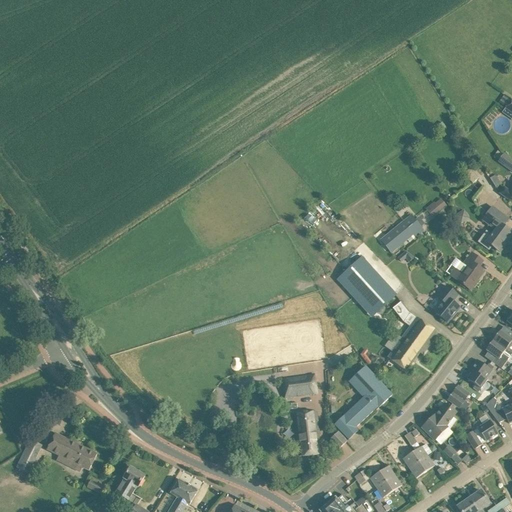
[(505,95),(499,103),(506,108),(505,108),(511,112),(511,99),(511,100),(505,95)]
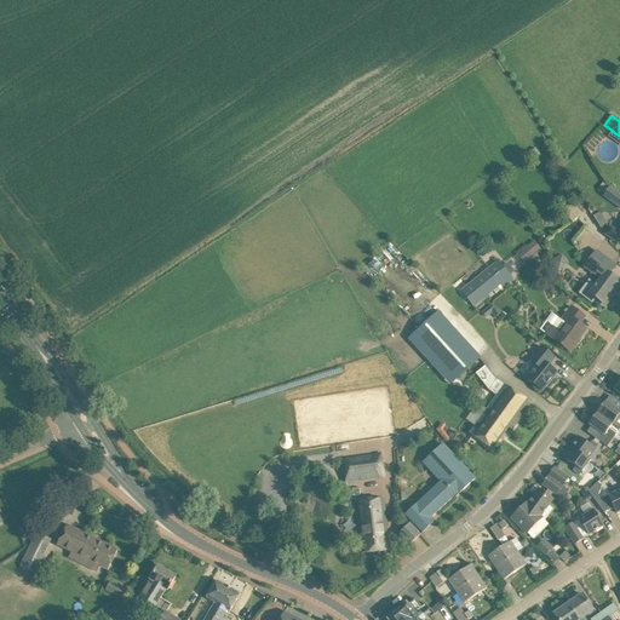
[(619,195),(603,183),(598,190),(604,194),(603,196),(619,208),(619,195)]
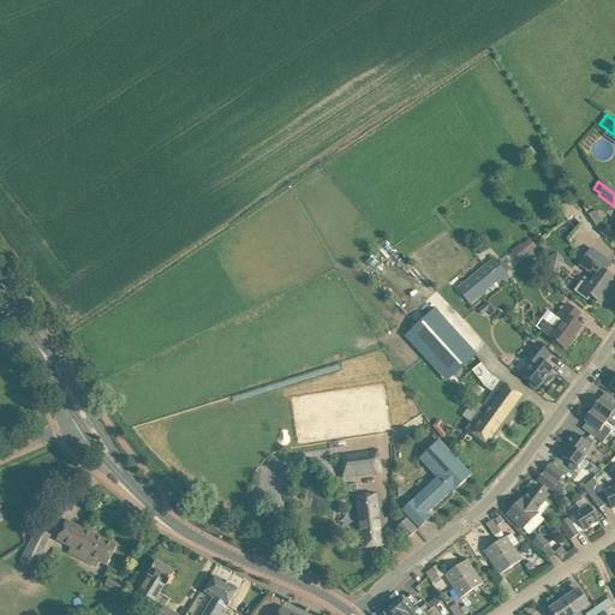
[(563,202),(556,209),(567,221),(574,214),(563,202)]
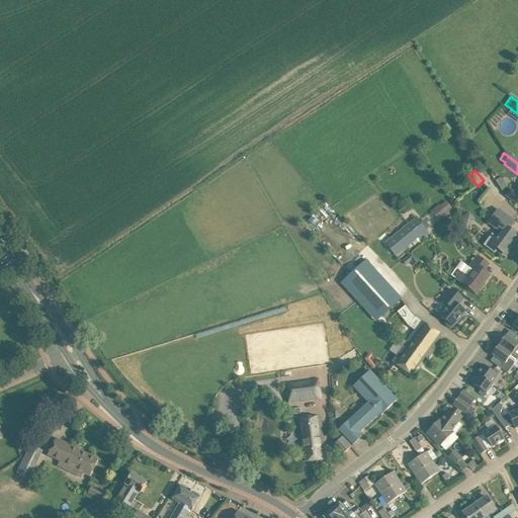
[(517,188),(517,189),(517,193),(517,194),(510,188),(505,195),(514,202),(515,201),(517,202),(517,188)]
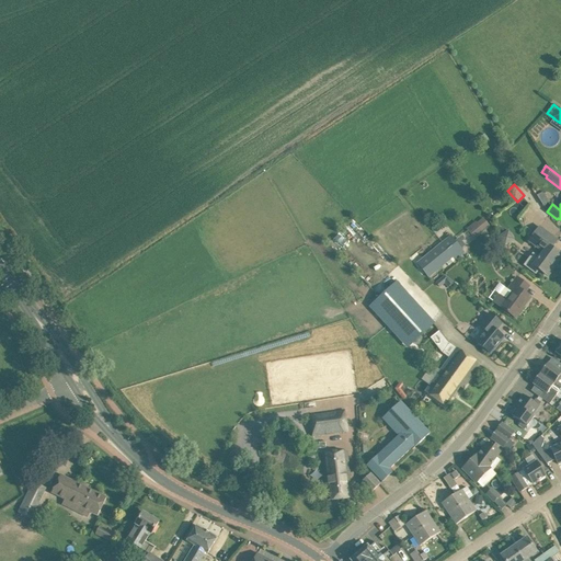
[(481,217),(466,229),(473,239),(489,226),(481,217)]
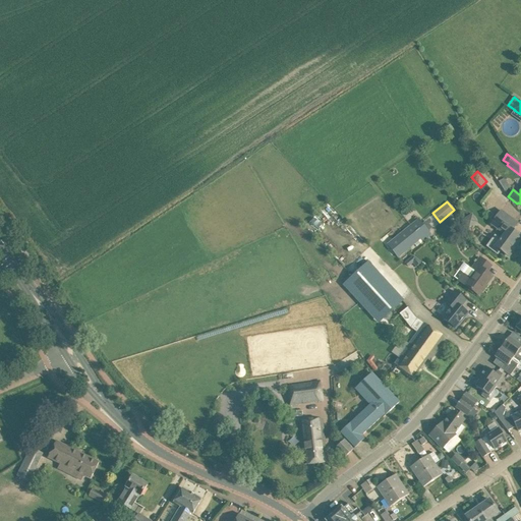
[(495,235),(485,246),(498,255),(501,250),(507,255),(515,243),(517,244),(520,238),(520,237),(512,231),(518,223),(501,211),(490,225),(496,229),(497,227),(504,232),(503,234),(500,239),(495,235)]
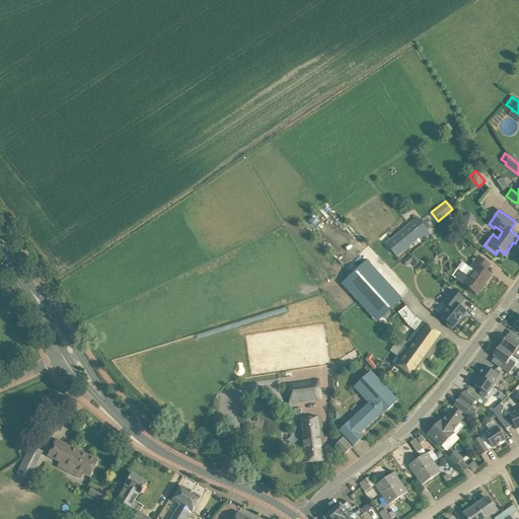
[(466,226),(474,221),(470,213),(461,217),(466,226)]
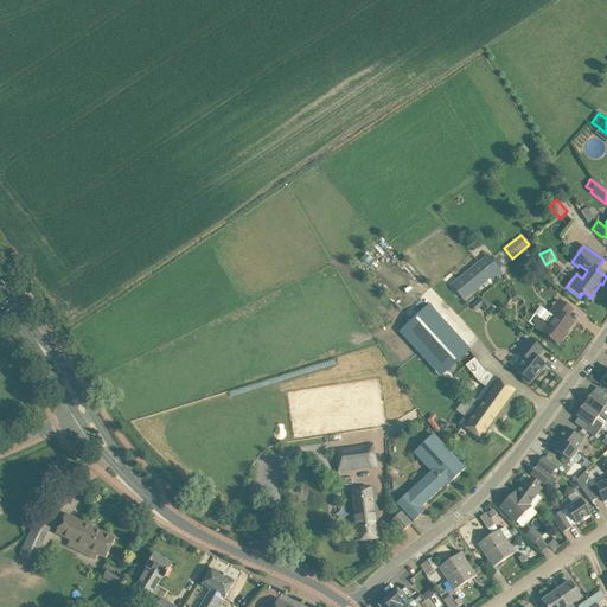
[(451,285),(464,301),(500,272),(487,255),(451,285)]
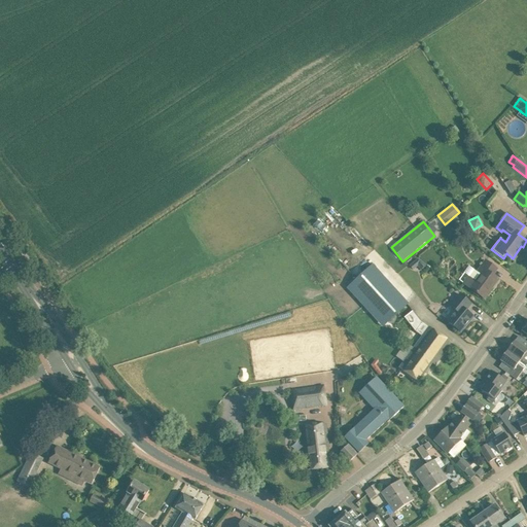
[(410,266),(413,271),(418,267),(421,271),(426,266),(418,259),(410,266)]
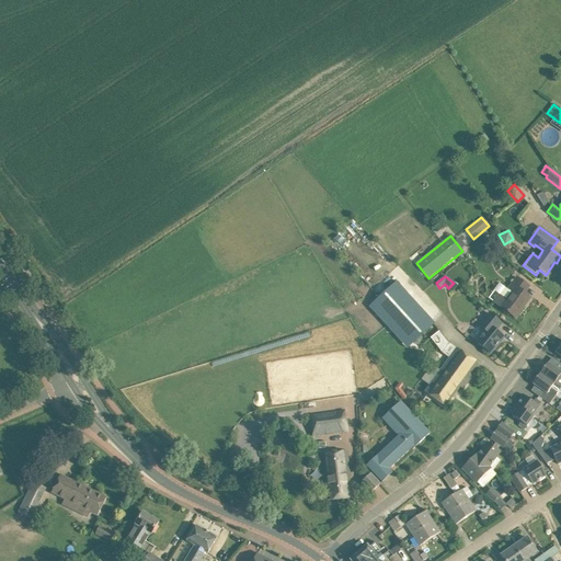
[(499,295),(493,302),(506,311),(515,318),(516,318),(515,317),(524,306),(524,307),(530,298),(524,294),(529,287),(519,279),(517,278),(508,290),(505,287),(500,295),(499,295)]
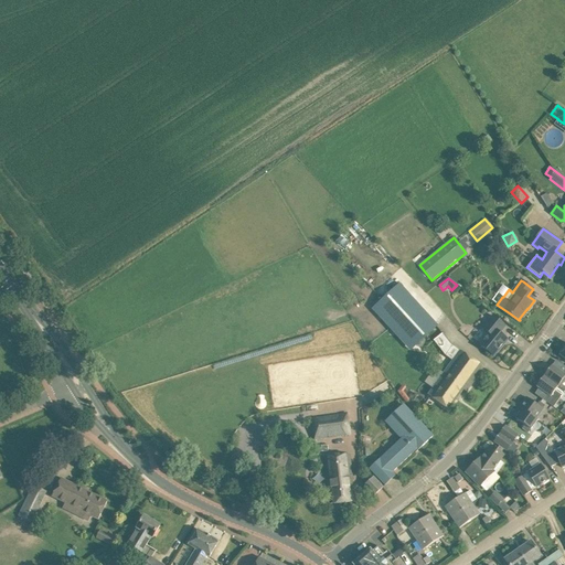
[(403,283),(376,306),(411,345),(438,323),(403,283)]
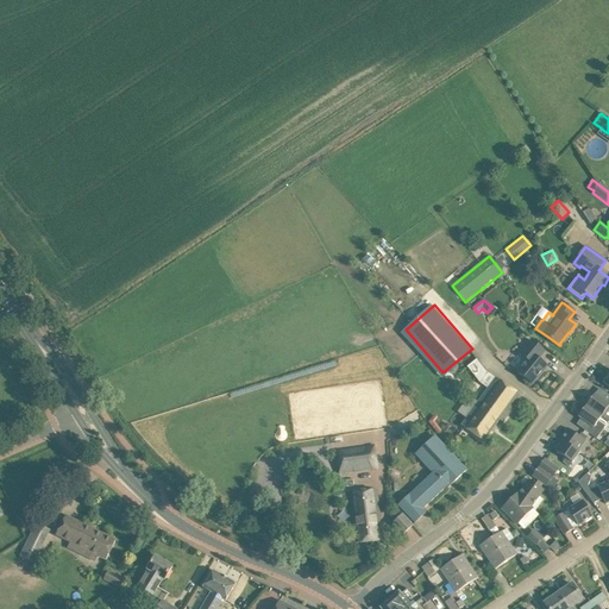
[(547,366),(546,365),(539,359),(545,351),(532,340),(520,355),(527,359),(516,372),(532,384),(547,366)]
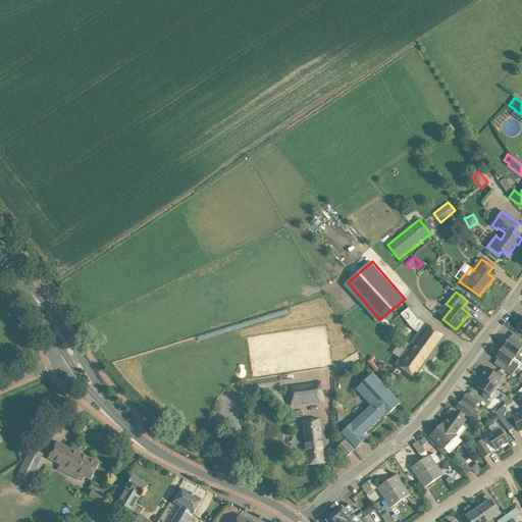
[(400,359),(396,365),(407,372),(415,378),(428,360),(431,362),(448,340),(438,333),(425,323),(418,319),(413,326),(412,327),(419,332),(414,340),(410,345),(400,359)]
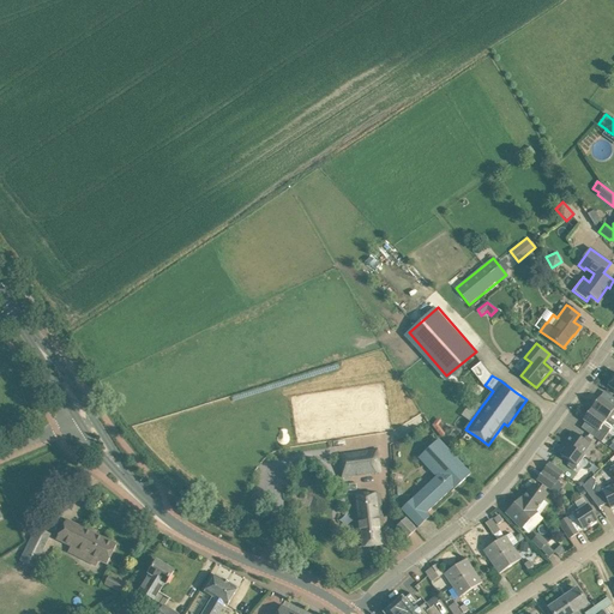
[(593,403),(590,408),(613,425),(613,401),(611,405),(600,397),(595,404),(593,403)]
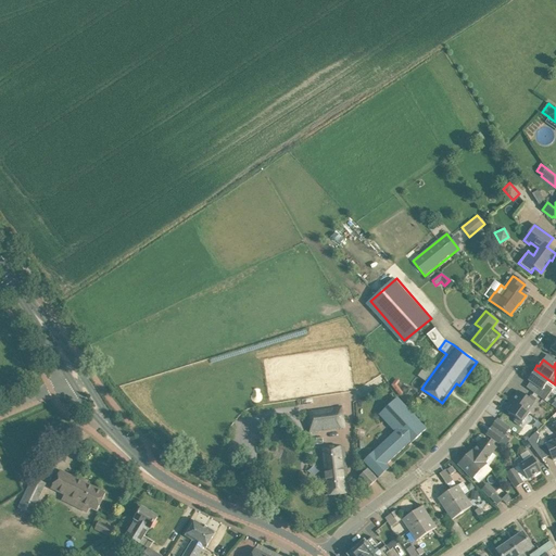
[(532,375),(528,380),(538,388),(534,393),(544,401),(551,391),(555,384),(534,369),(531,374),(532,375)]
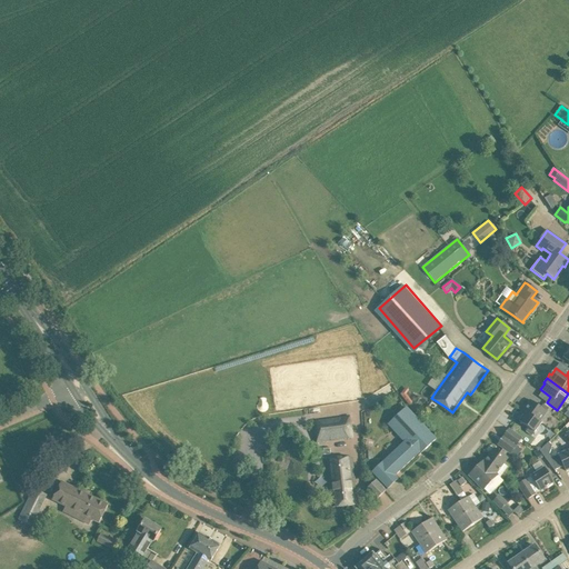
[(530,400),(523,410),(539,421),(548,409),(542,405),(540,408),(530,400)]
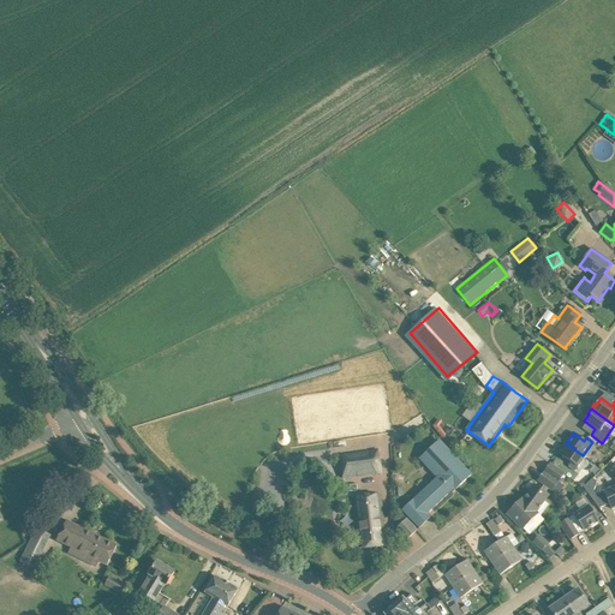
[(471,475),(463,466),(440,441),(421,459),(439,478),(402,512),(419,529),(430,518),(427,514),(451,493),(452,494),(471,475)]
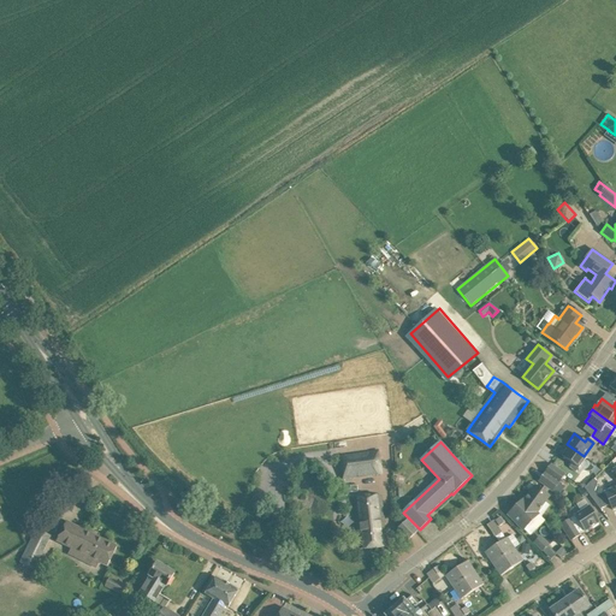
[(584,456),(567,444),(564,448),(567,450),(562,456),(572,463),(569,467),(575,472),(585,458),(584,457),(584,456)]
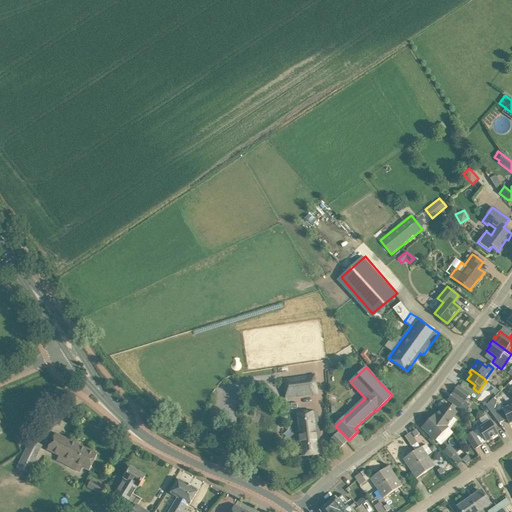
[(316,376),(282,380),(285,399),(318,395),(316,376)]
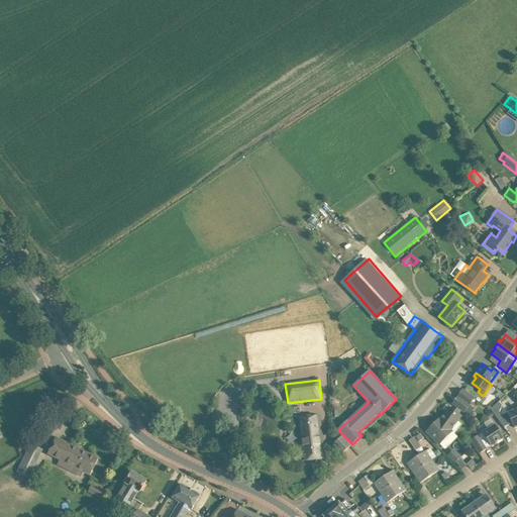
[(462,390),(457,397),(470,405),(474,399),(462,390)]
